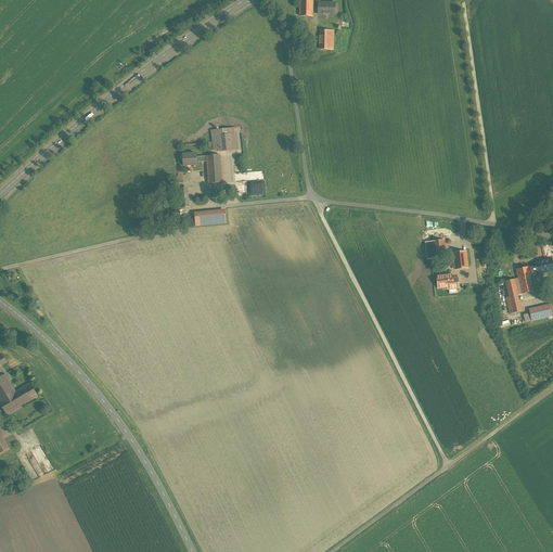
[(298,0),(298,15),(311,16),(311,0),(298,0)]
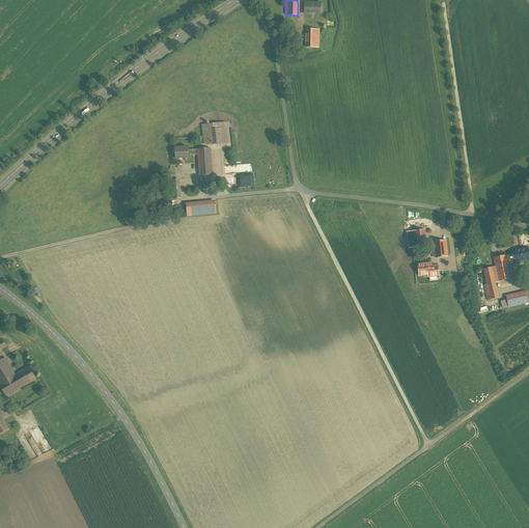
[(322,1),(303,0),(303,12),(322,12),(322,1)]
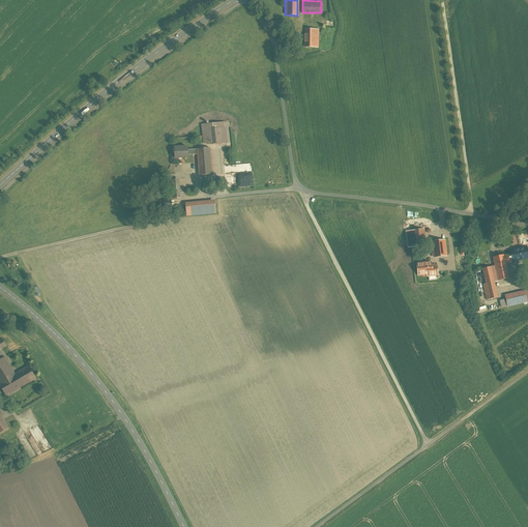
[(318,28),(304,28),(303,47),(318,47),(318,28)]
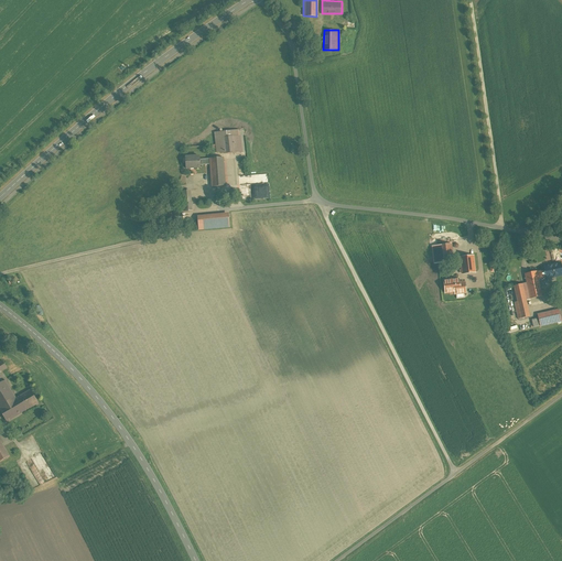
[(238,128),(214,130),(215,151),(240,150),(238,128)]
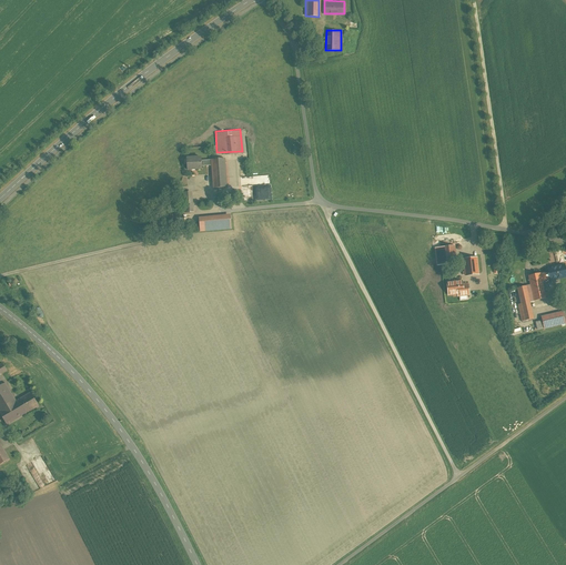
[(202,154),(188,155),(188,168),(203,167),(202,154)]
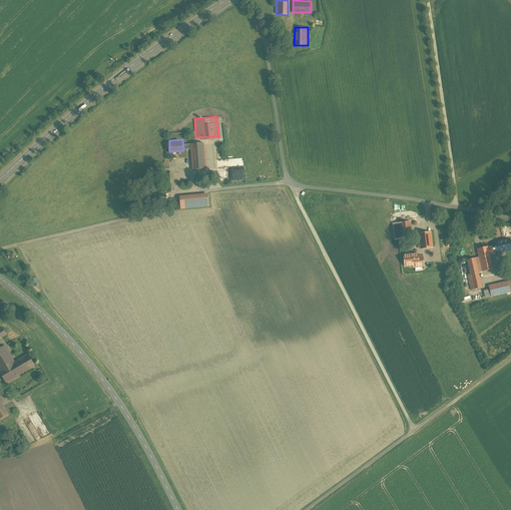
[(204,141),(190,142),(192,168),(205,167),(204,141)]
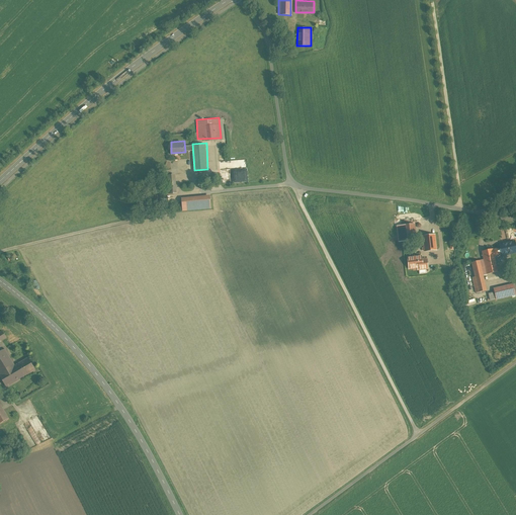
[(415,223),(396,224),(397,240),(417,238),(415,223)]
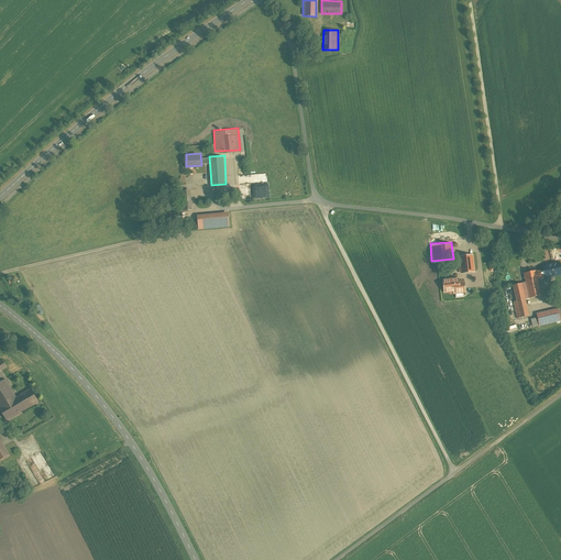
[(485,245),(475,246),(477,271),(487,270),(485,245)]
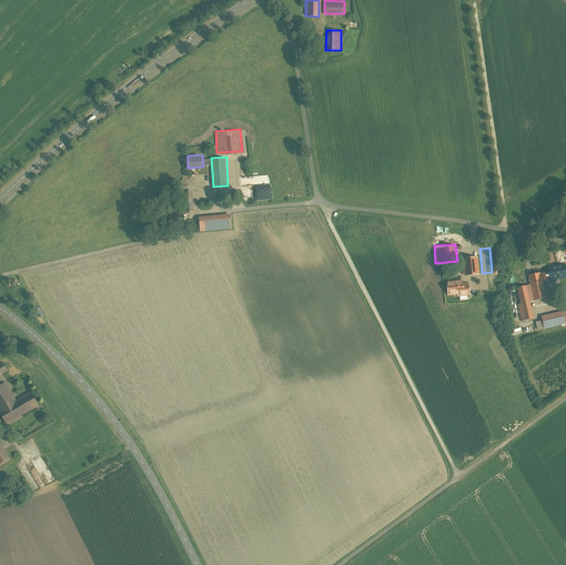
[(477,255),(464,256),(466,284),(479,283),(477,255)]
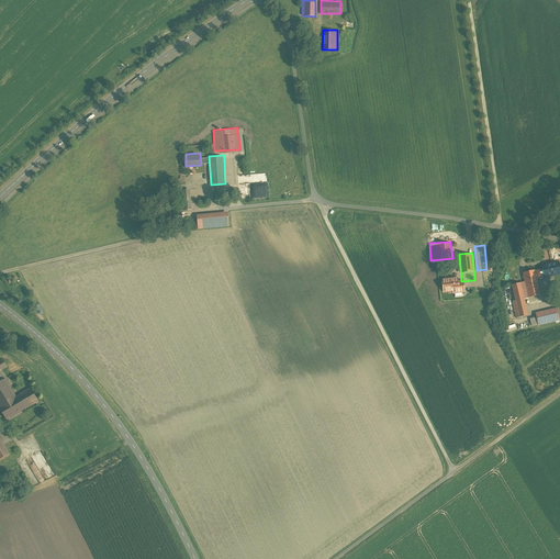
[(540,263),(542,274),(559,270),(556,259),(540,263)]
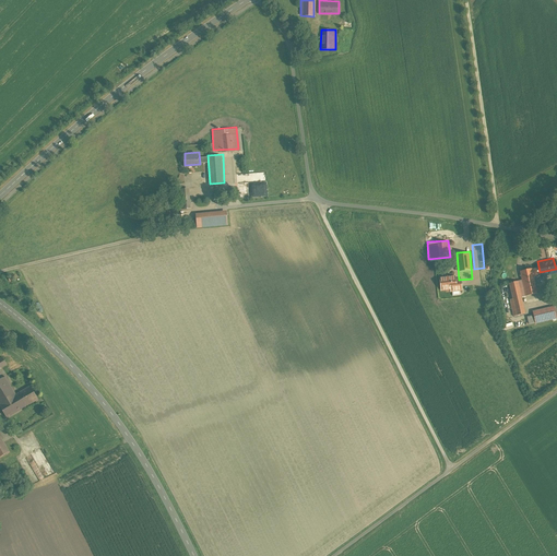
[(522,280),(509,282),(512,296),(506,297),(510,316),(526,312),(523,296),(538,293),(534,275),(540,274),(537,265),(520,270),(522,280)]
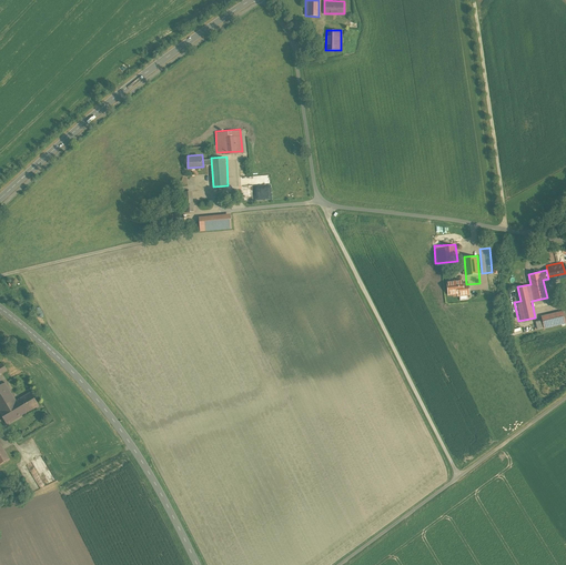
[(462,278),(446,280),(448,293),(464,292),(462,278)]
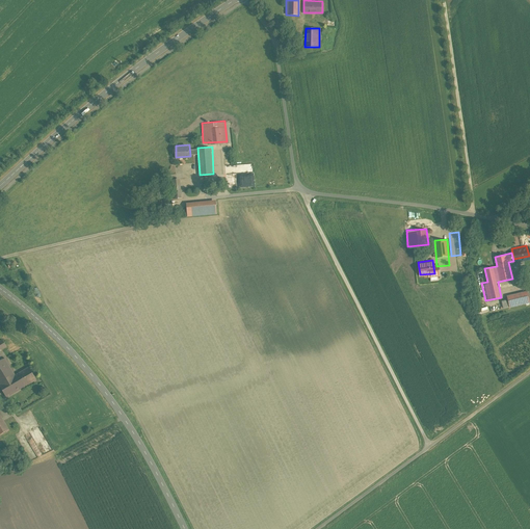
[(529,289),(507,295),(507,298),(502,299),(503,307),(529,300),(529,289)]
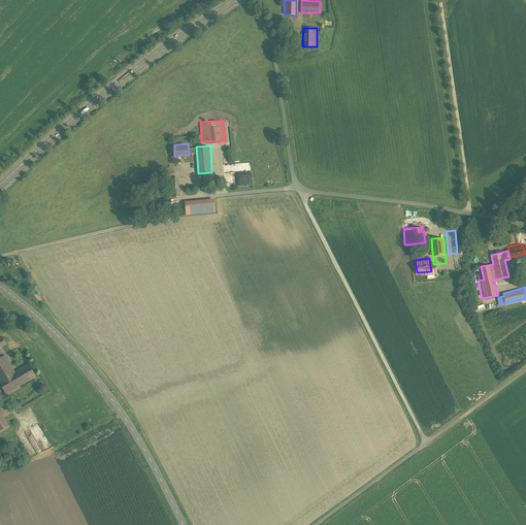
[(14,370),(5,354),(0,356),(0,382),(6,393),(36,375),(28,362),(14,370)]
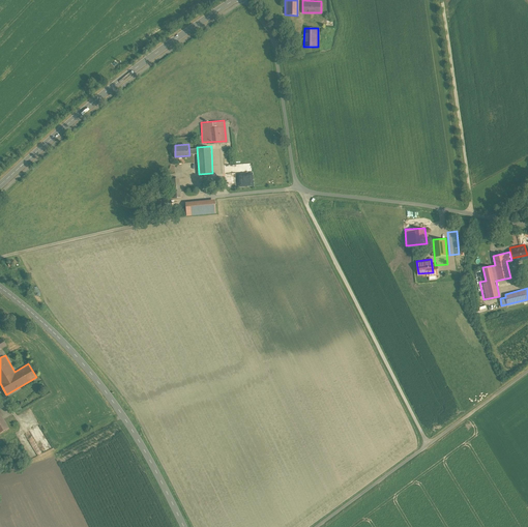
[(0,430),(9,426),(0,409),(0,430)]
